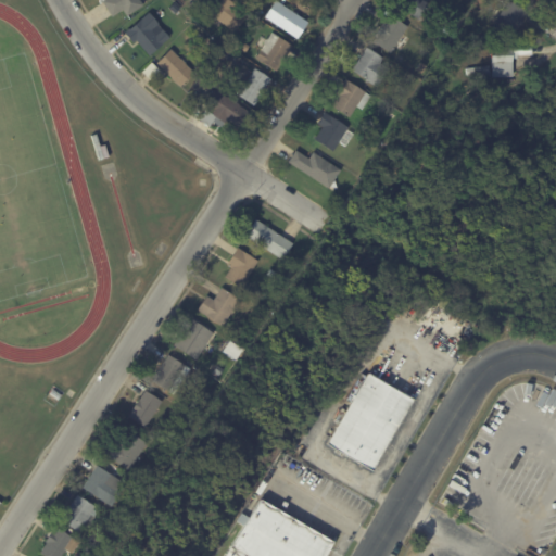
[(138,0),(142,5),(126,16),(122,10),(111,16),(101,1),(102,0),(138,0)]
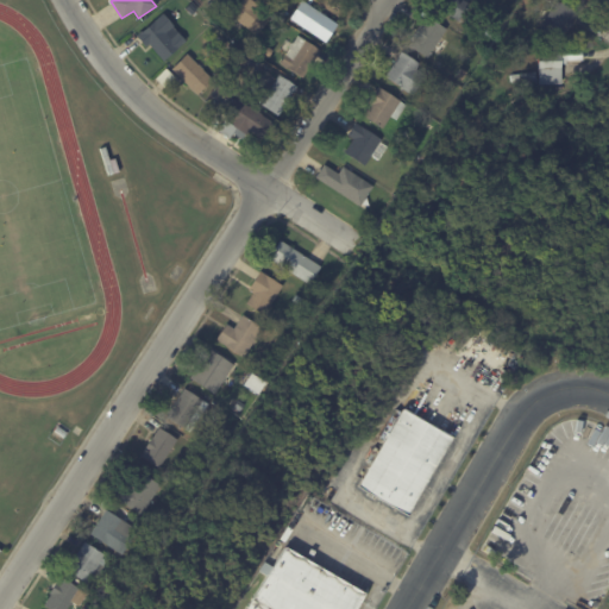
[(250,0),(257,5),(256,7),(269,19),(256,36),(230,13),(240,0),(250,0)]
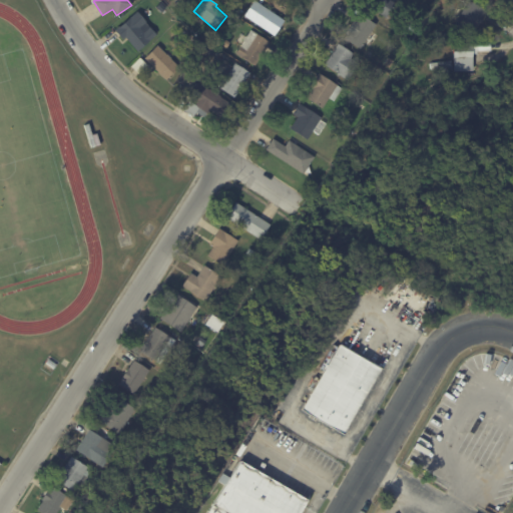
[(254,0),(261,5),(284,21),(274,36),(244,16),(254,0)]
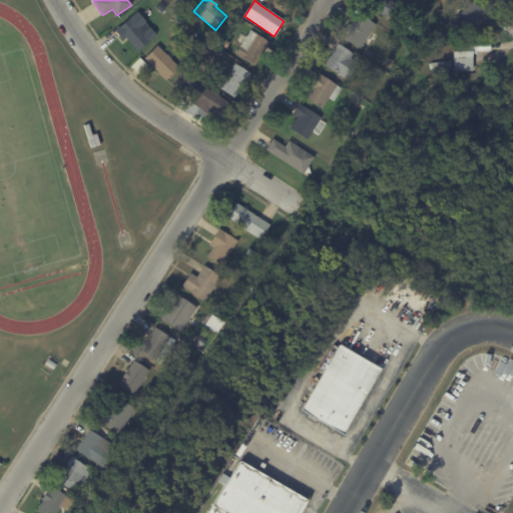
[(367,0),(389,0),(395,3),(386,18),(364,5),(367,0)]
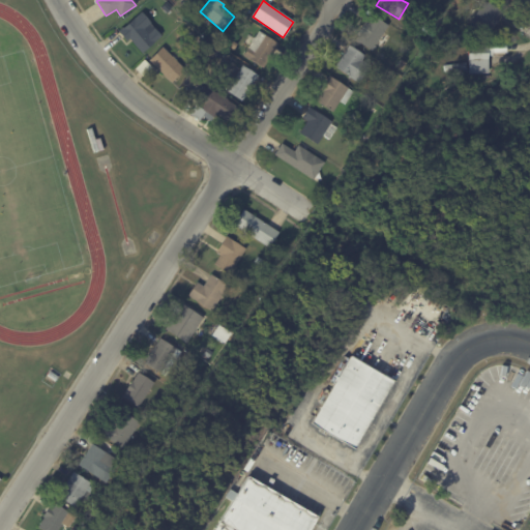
[(501,13),(487,37),(468,26),(483,0),(502,11),(501,13)]
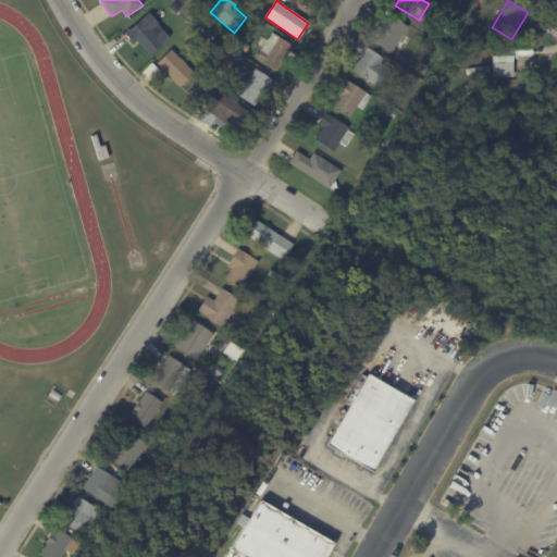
[(256,15),(260,9),(264,12),(260,19),(256,15)]
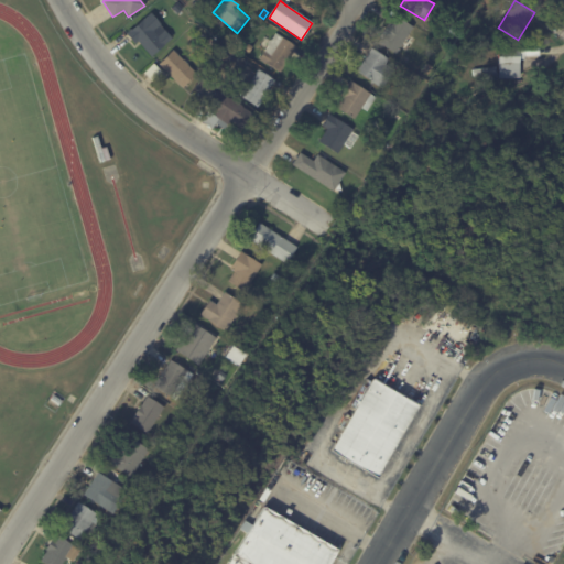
[(152,14),(161,24),(160,24),(172,39),(151,56),(138,41),(134,43),(126,33),(131,29),(150,12),(152,14)]
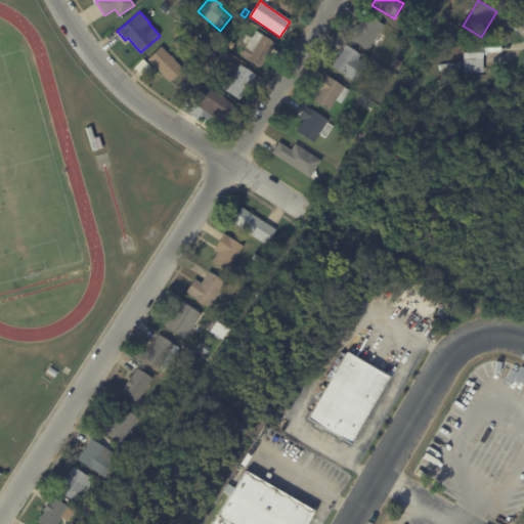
[(380,32),(367,50),(351,40),(354,35),(352,34),(365,13),(384,26),(380,32)]
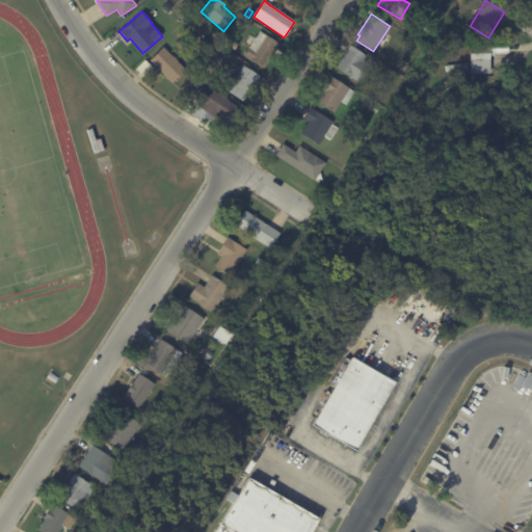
[(274,41),(280,44),(264,69),(244,56),(260,31),(274,41)]
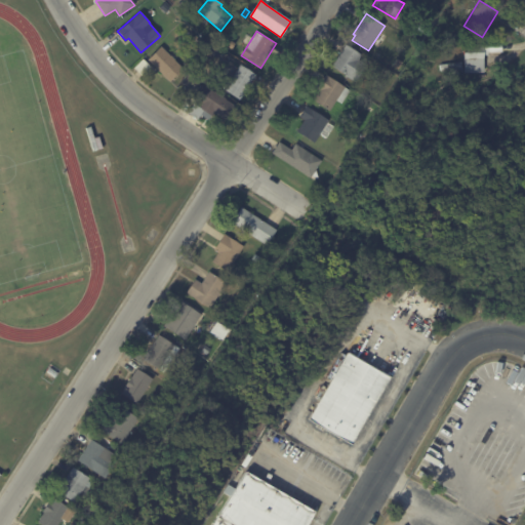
[(500,44),(500,52),(487,52),(487,55),(482,55),(482,73),(462,73),(462,44),(500,44)]
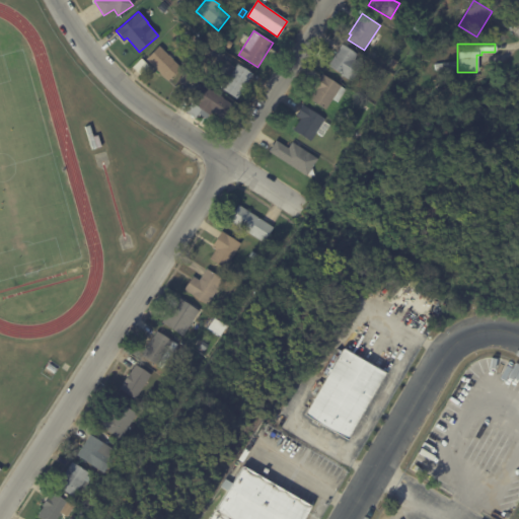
[(357,55),(354,59),(362,64),(351,81),(327,66),(342,45),(357,55)]
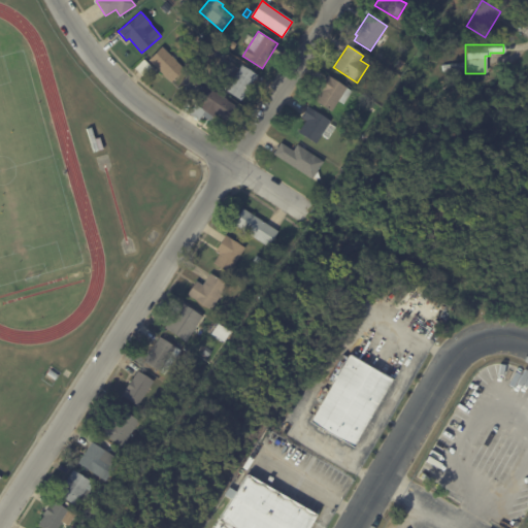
[(159,71),(149,61),(161,47),(171,57),(171,56),(176,61),(175,61),(184,69),(170,83),(159,71)]
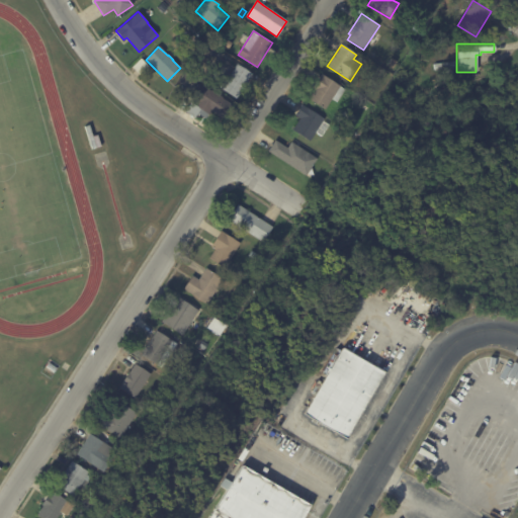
[(217,50),(222,53),(218,59),(212,55),(217,50)]
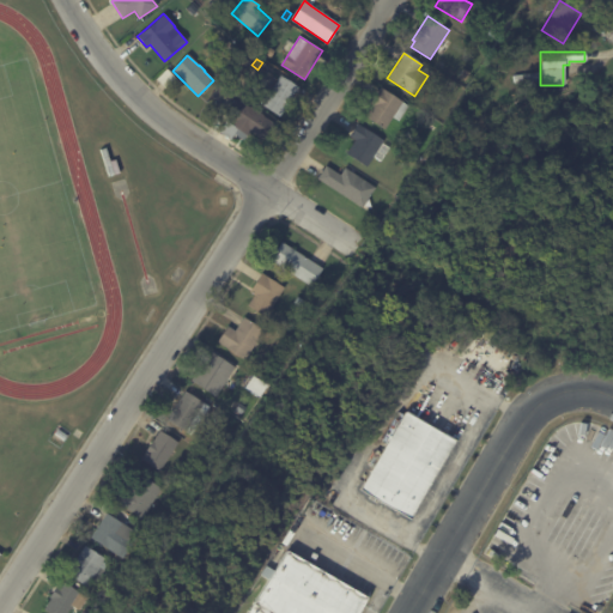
[(171,73),(176,78),(165,89),(156,80),(167,70),(171,73)]
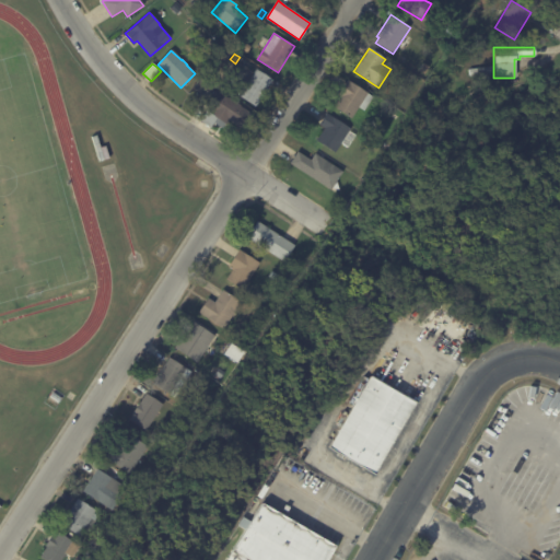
[(477,68),(491,66),(492,78),(478,80),(477,68)]
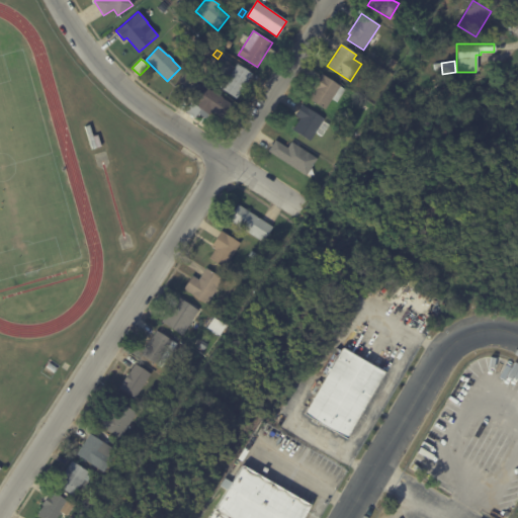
[(433,64),(440,63),(441,69),(434,71),(433,64)]
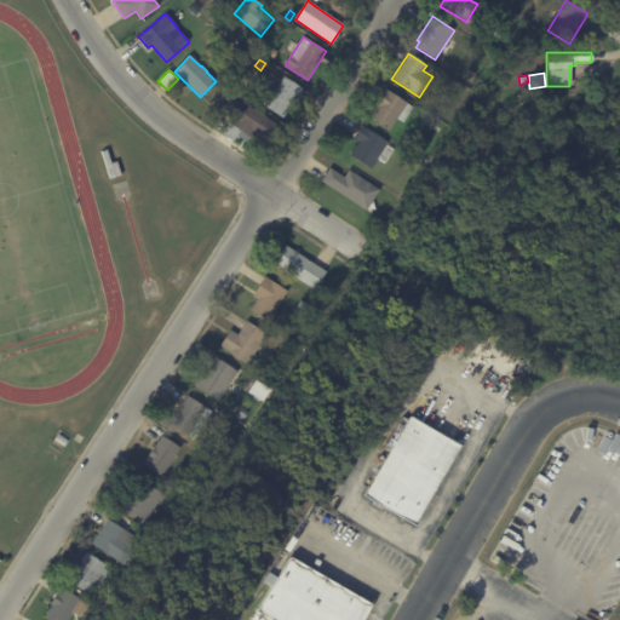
[(303,90),(283,119),(265,107),(283,78),(303,89),(303,90)]
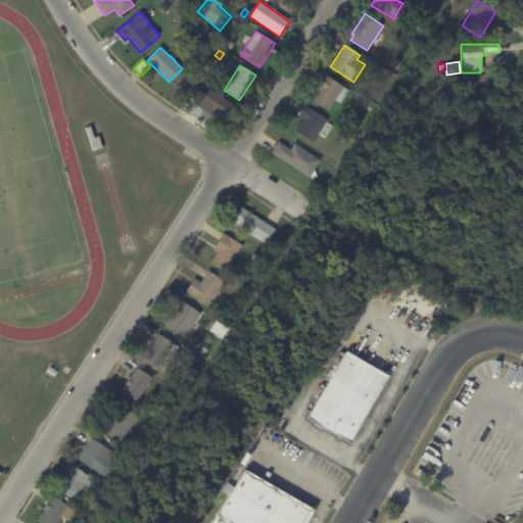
[(347,90),(339,103),(334,100),(328,110),(311,100),(317,90),(316,89),(325,75),(327,76),(326,77),(347,90)]
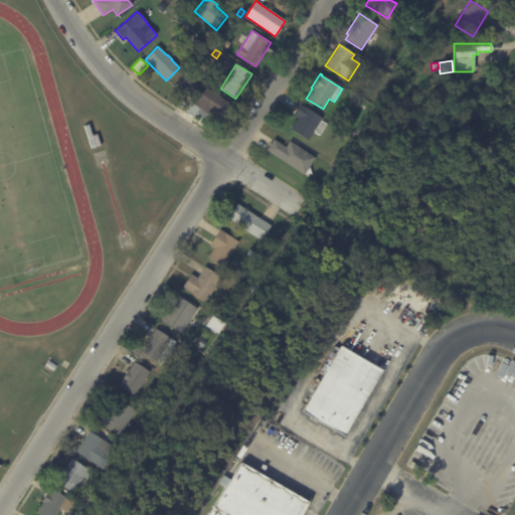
[(199,83),(230,104),(221,117),(211,110),(208,115),(194,105),(196,102),(189,98),(198,82),(199,83)]
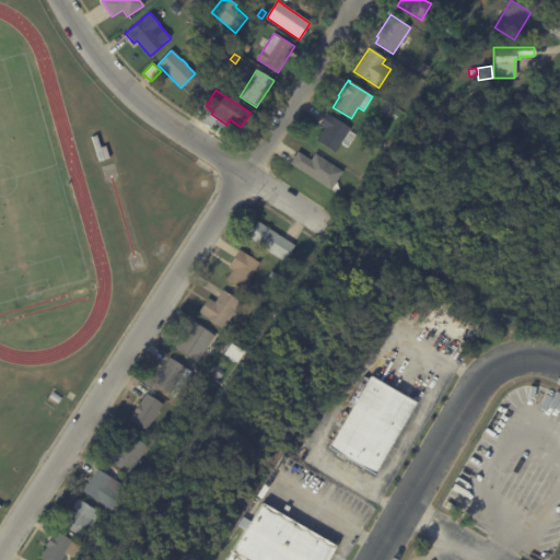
[(428,104),(434,113),(430,116),(423,107),(428,104)]
